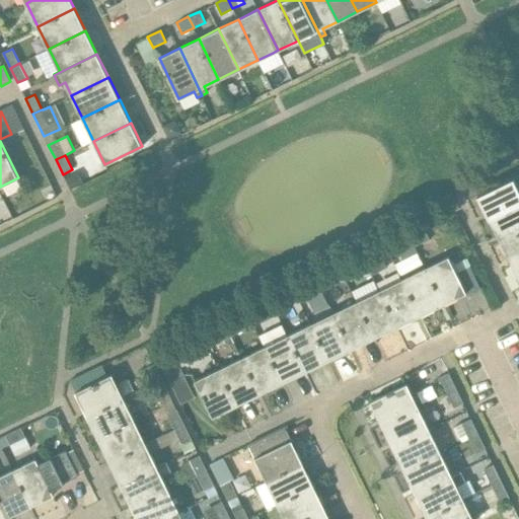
[(489,218),(518,203),(518,173),(477,195),(489,218)]
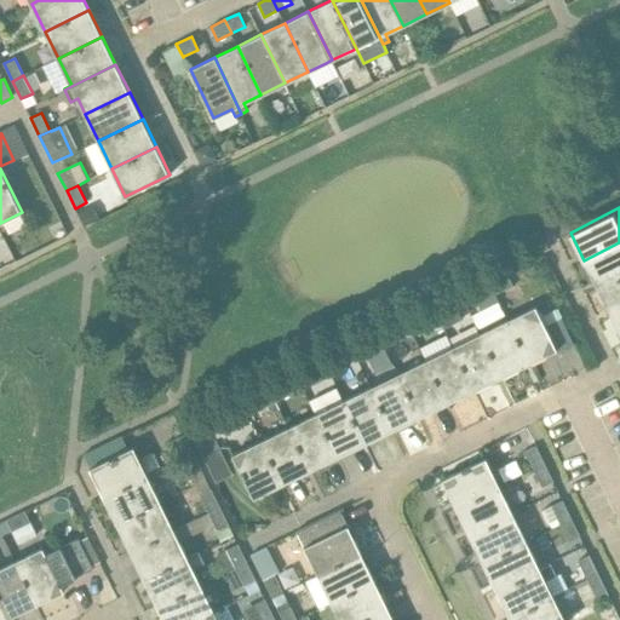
[(619,276),(619,242),(584,260),(598,288),(619,276)]
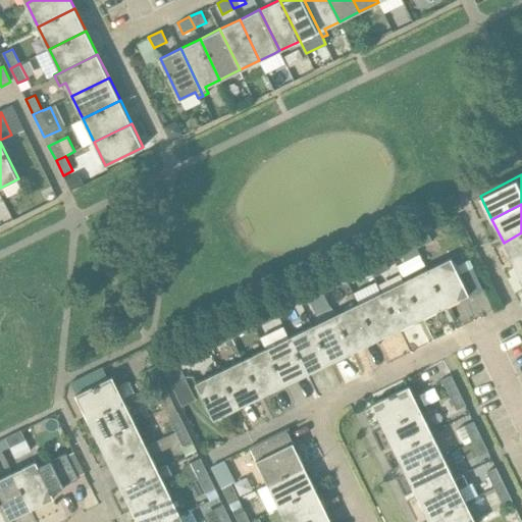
[(412,239),(417,248),(432,241),(427,230),(412,239)]
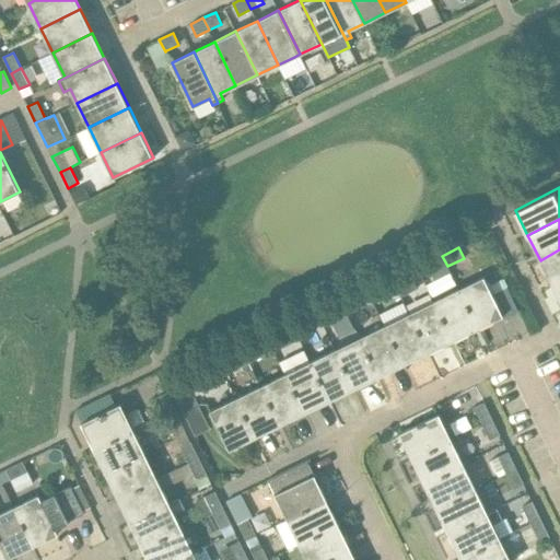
[(559,249),(540,260),(552,284),(559,280),(559,249)]
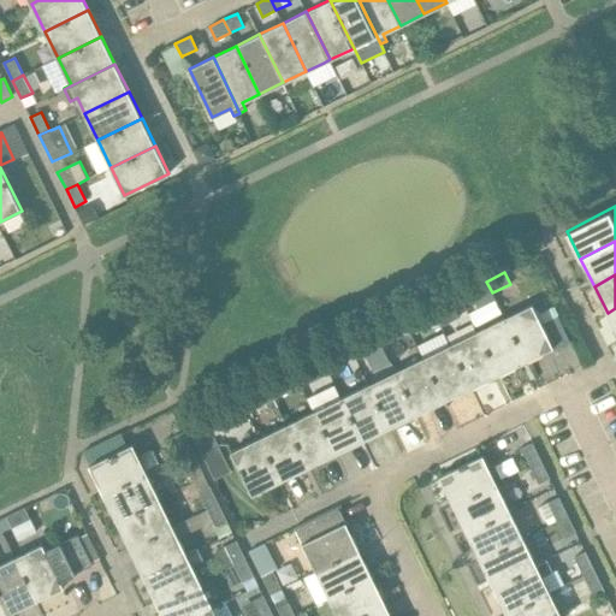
[(496,300),(492,292),(486,282),(469,290),(478,308),(496,300)]
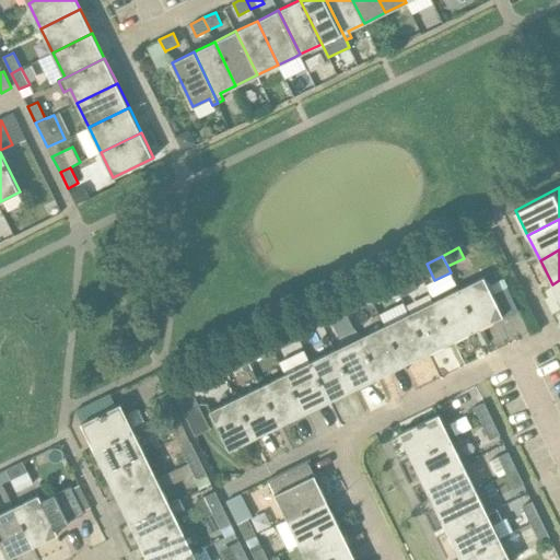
[(393,280),(403,299),(401,296),(417,289),(409,272),(393,280)]
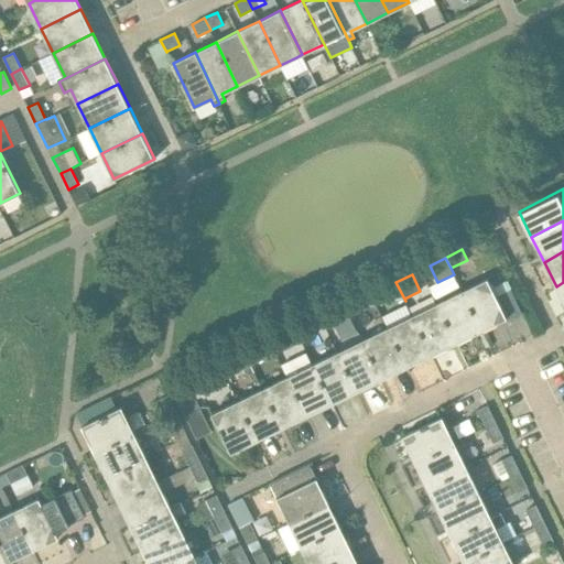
[(487,279),(462,291),(481,331),(507,317),(508,320),(522,313),(510,289),(496,296),(487,279)]
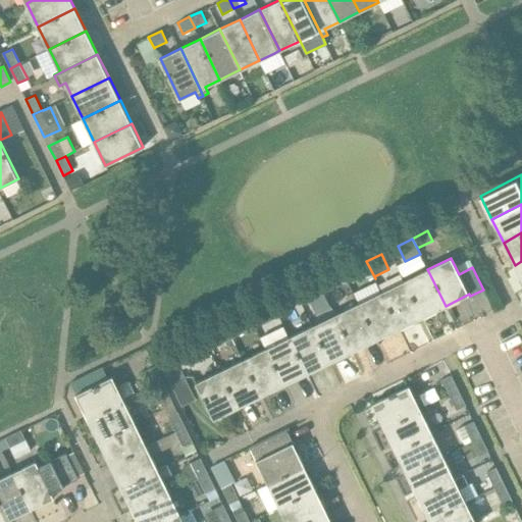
[(371,271),(366,261),(352,268),(357,278),(371,271)]
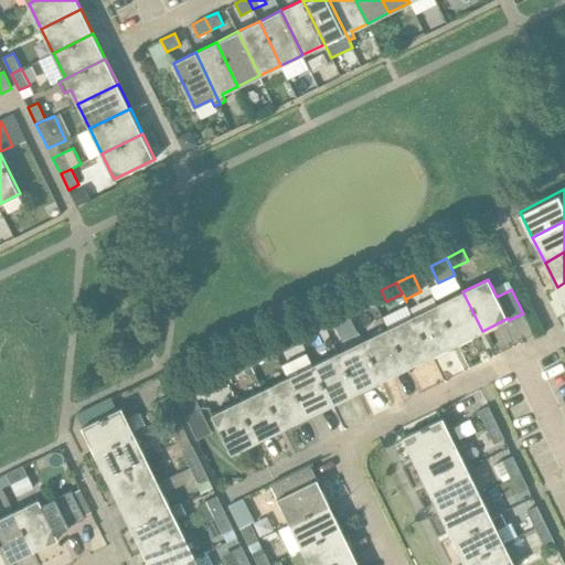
[(457,343),(482,331),(462,291),(438,304),(457,343)]
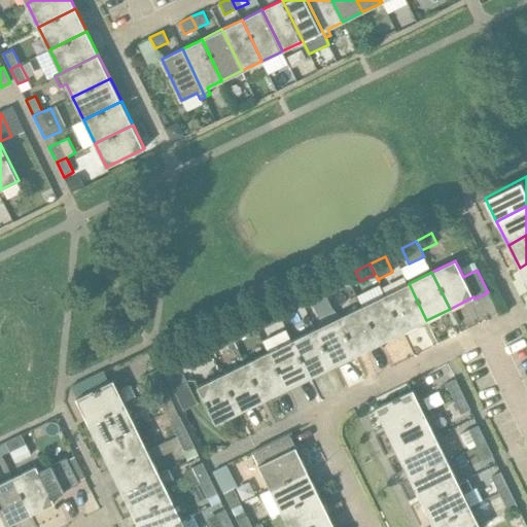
[(323,286),(327,295),(343,288),(339,279),(323,286)]
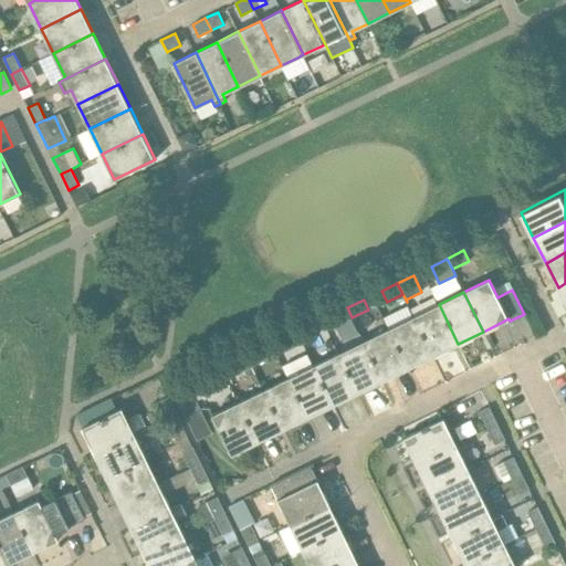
[(413,316),(433,356),(458,344),(439,304),(413,316)]
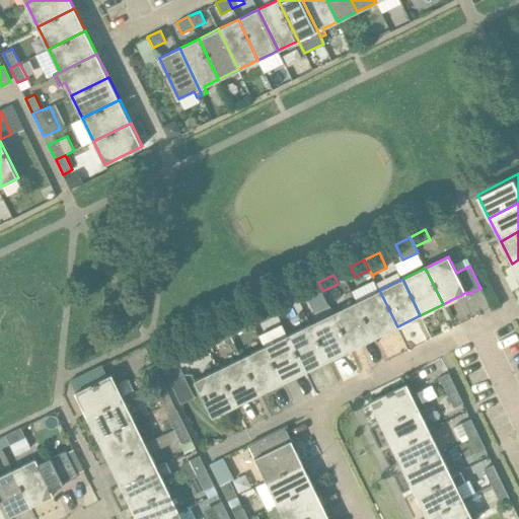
[(322,291),(318,282),(303,289),(308,298),(322,291)]
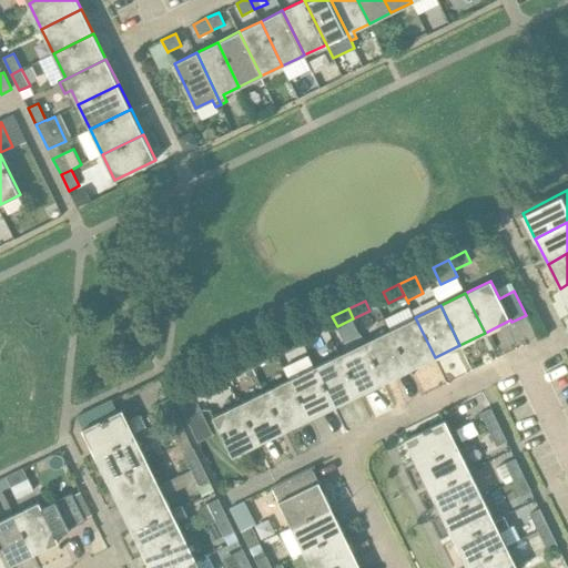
[(409,369),(435,357),(415,317),(389,330),(409,369)]
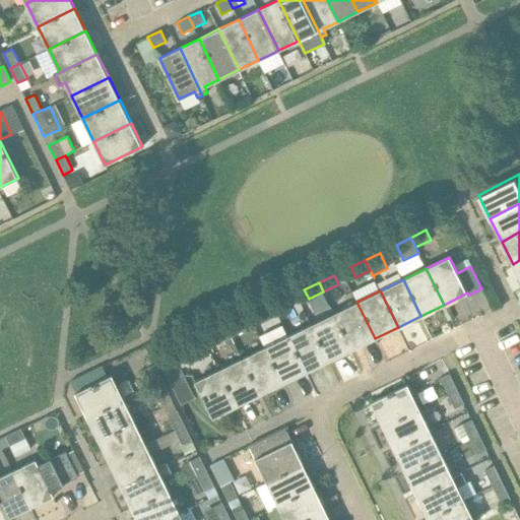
[(273,305),(277,314),(293,307),(287,298),(273,305)]
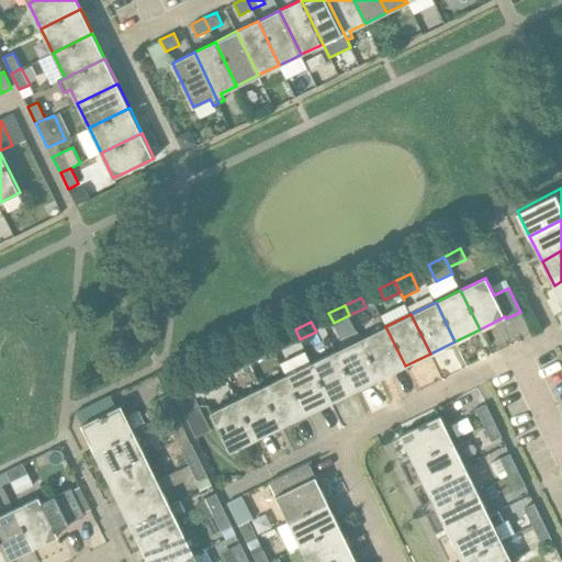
[(380,378),(405,366),(385,326),(361,338),(380,378)]
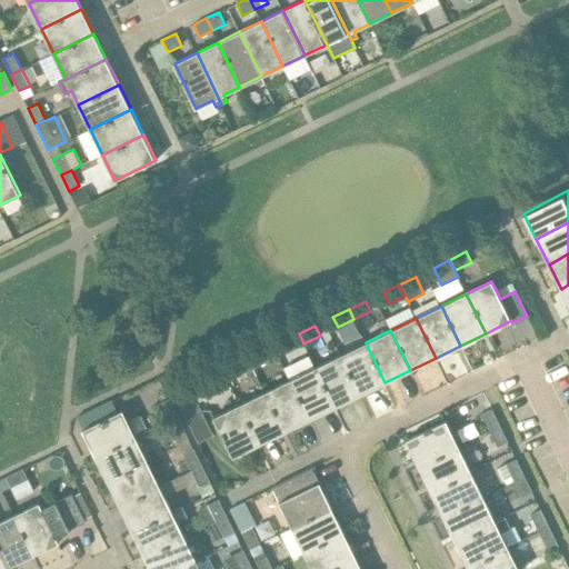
[(303,343),(299,333),(282,341),(287,351),(303,343)]
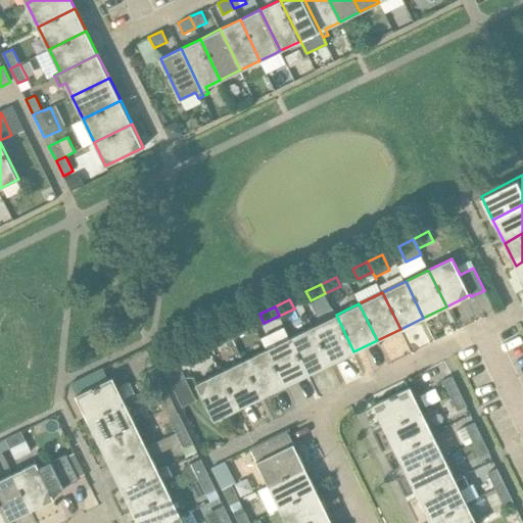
[(353,351),(336,315),(313,326),(331,363),(353,351)]
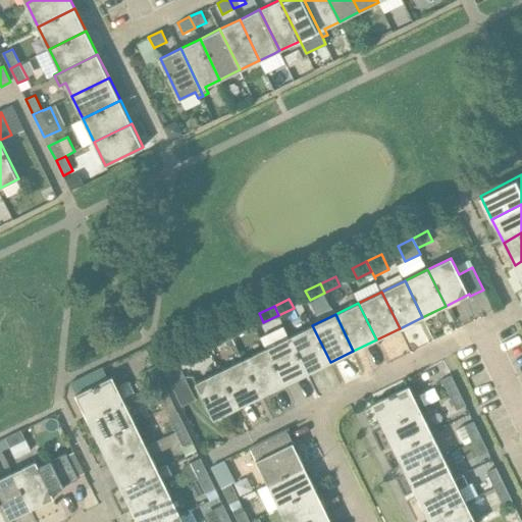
[(243,321),(227,328),(232,337),(248,330),(243,321)]
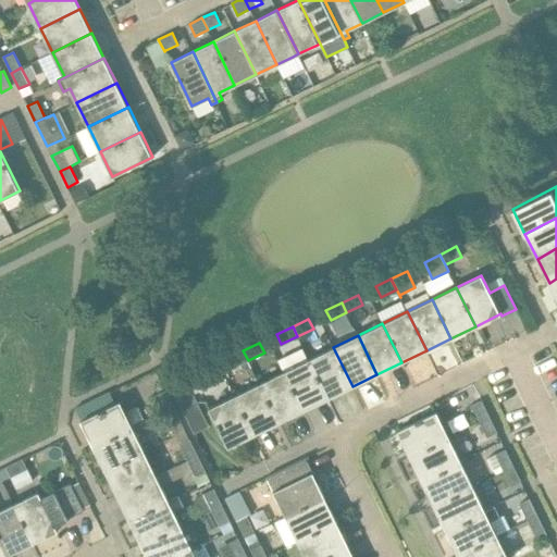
[(309,359),(327,398),(353,386),(333,347),(309,359)]
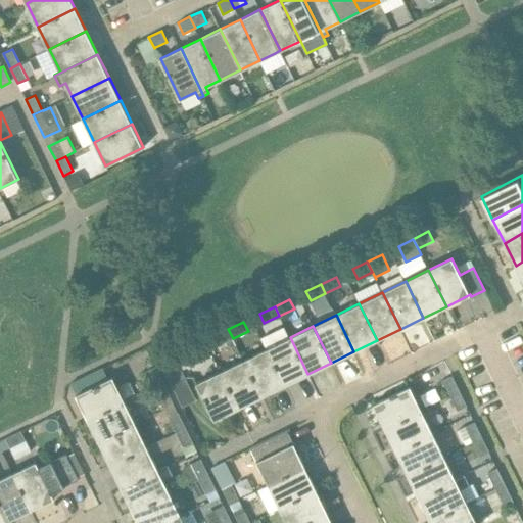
[(233,338),(228,329),(214,337),(218,346),(226,342),(228,346),(232,348),(236,346),(233,338)]
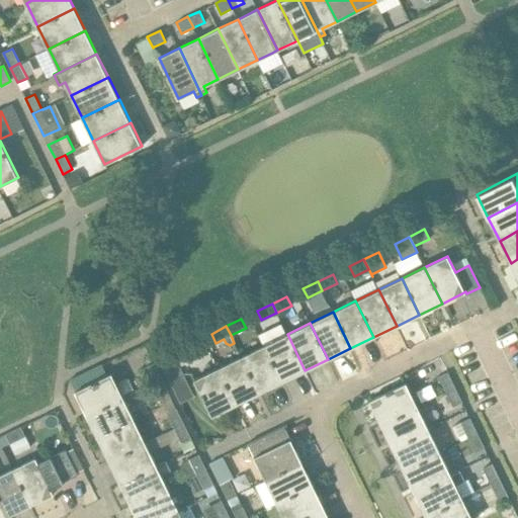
[(281,381),(305,370),(287,334),(264,345),(281,381)]
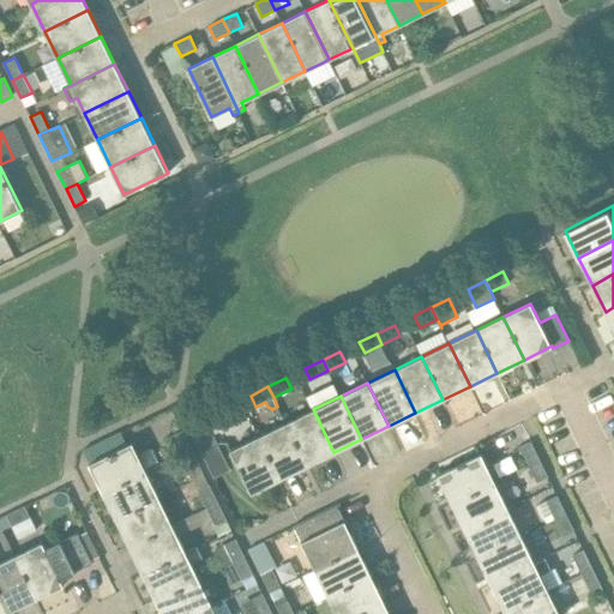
[(236,415),(232,404),(188,426),(202,451),(217,444),(210,428),(236,415)]
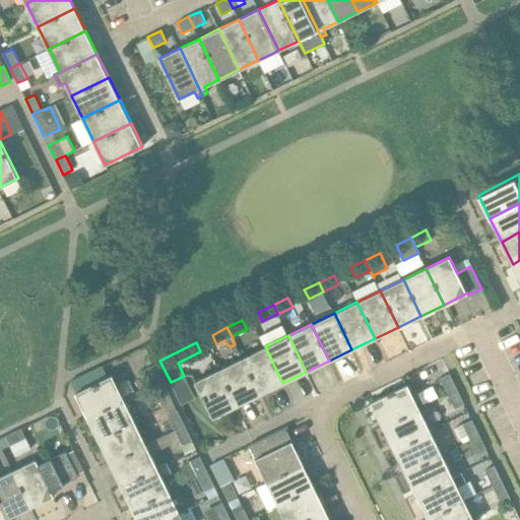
[(265,346),(242,358),(260,394),(282,383),(265,346)]
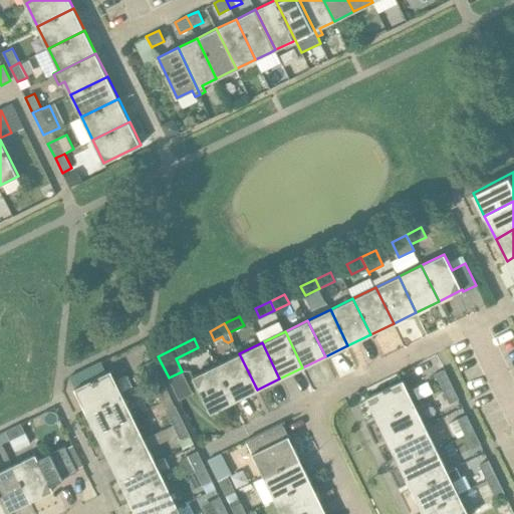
[(234,401),(257,390),(239,353),(217,365),(234,401)]
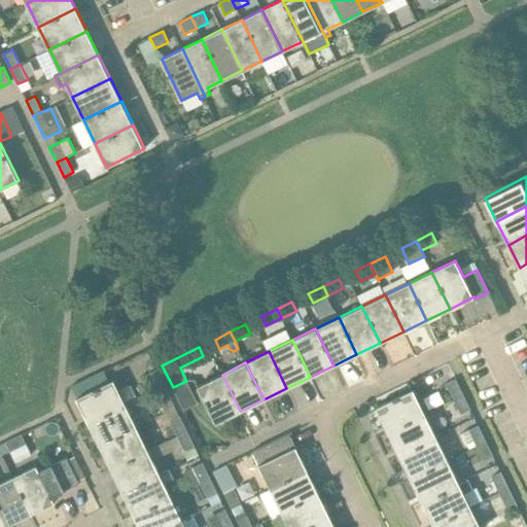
[(109,381),(103,369),(71,385),(76,397),(89,421),(126,403),(113,380),(109,381)]
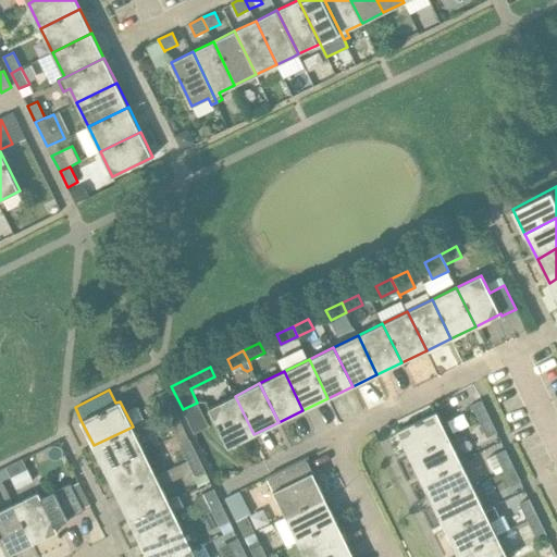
[(156,395),(163,411),(173,406),(165,391),(156,395)]
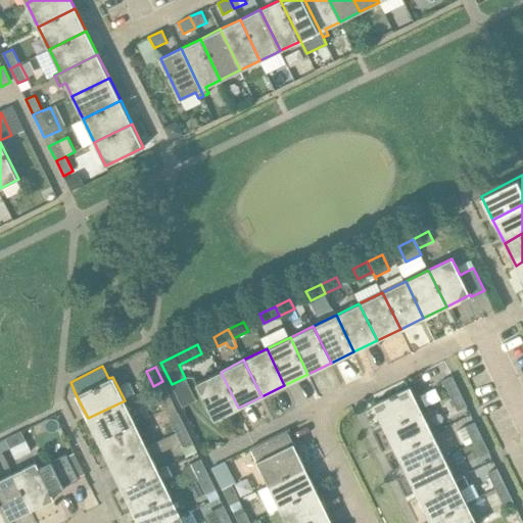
[(215,420),(238,408),(221,372),(196,383),(215,420)]
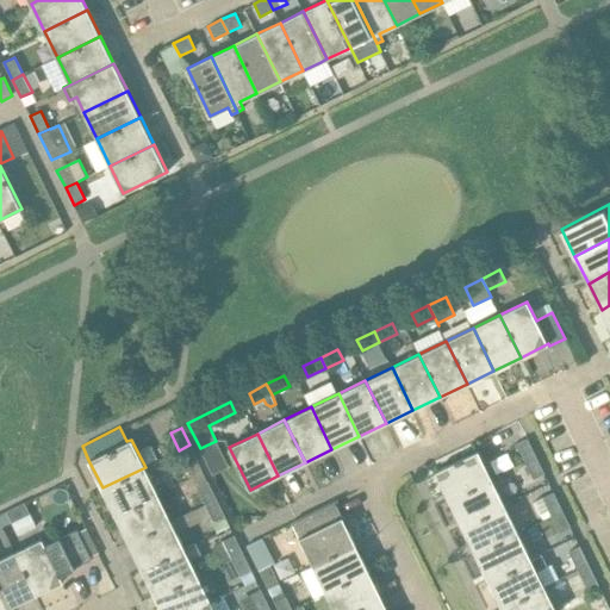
[(516,443),(526,461),(536,456),(527,439),(516,443)]
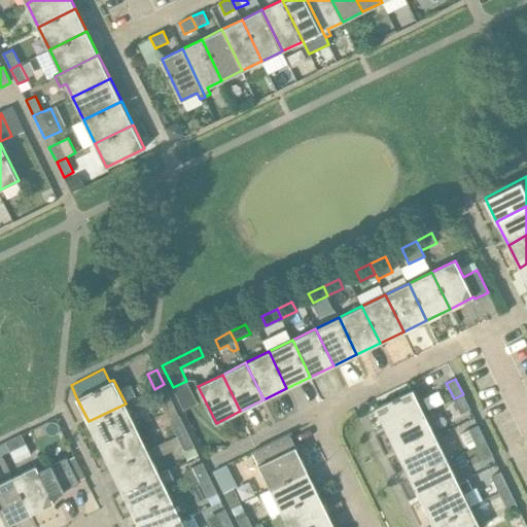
[(172,399),(164,384),(154,389),(163,405),(172,399)]
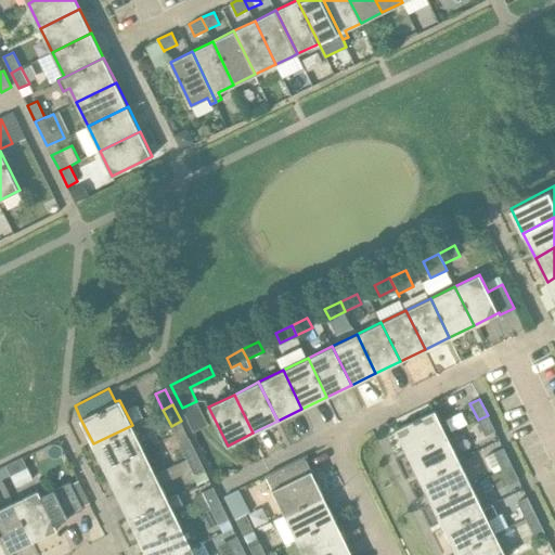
[(409,454),(448,435),(435,410),(396,428),(409,454)]
